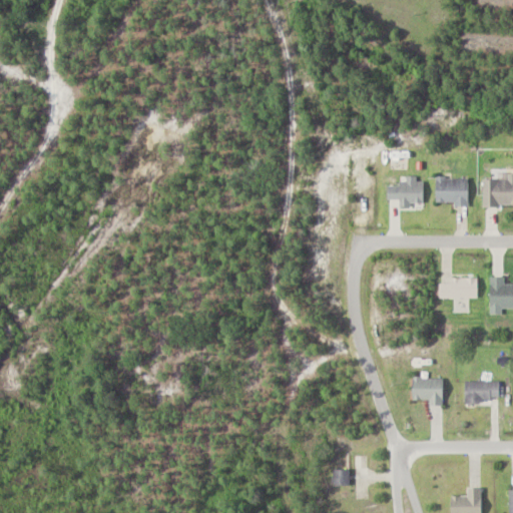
[(437,204),(469,204),(469,177),(437,177),(437,204)]
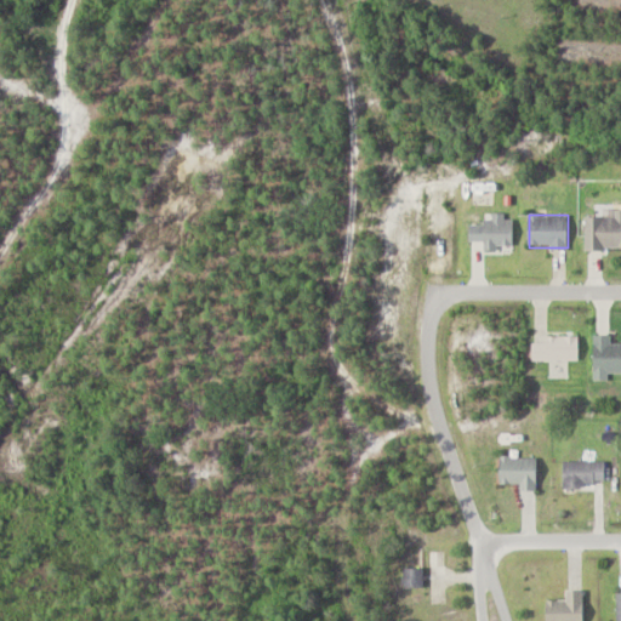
[(586,250),(620,250),(620,215),(586,215),(586,250)]
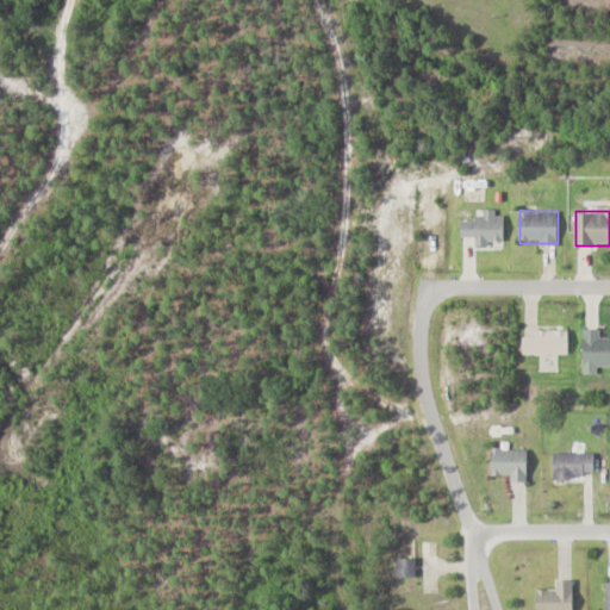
[(462,228),(462,241),(504,242),(504,217),(474,217),(474,228),(462,228)]
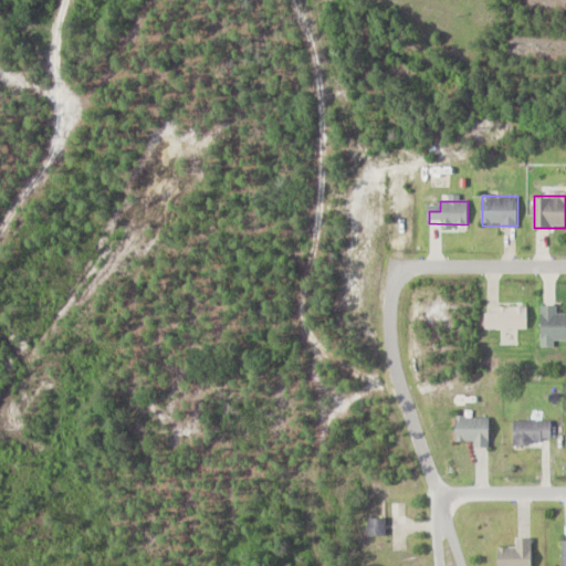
[(543,306),(543,347),(555,347),(555,341),(565,339),(565,314),(558,314),(558,306),(543,306)]
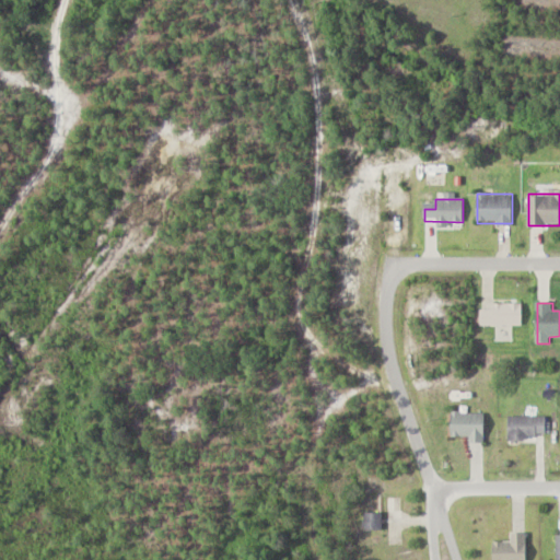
[(486,443),(486,413),(452,413),(452,439),(469,439),(469,443),(486,443)]
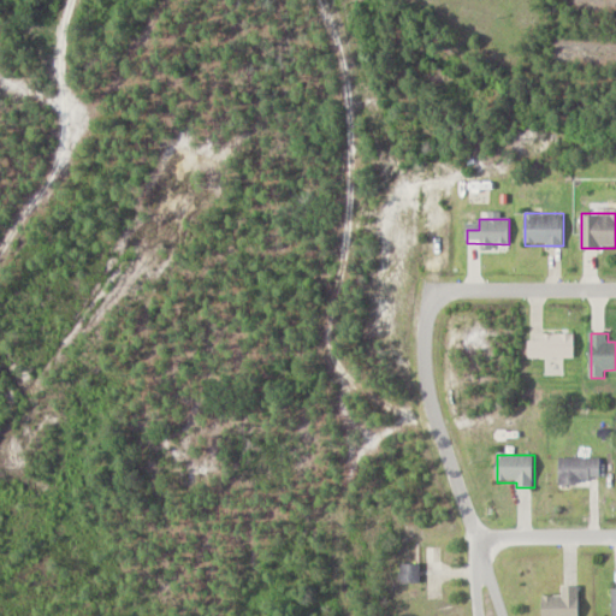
[(561,485),(602,485),(602,458),(561,458),(561,485)]
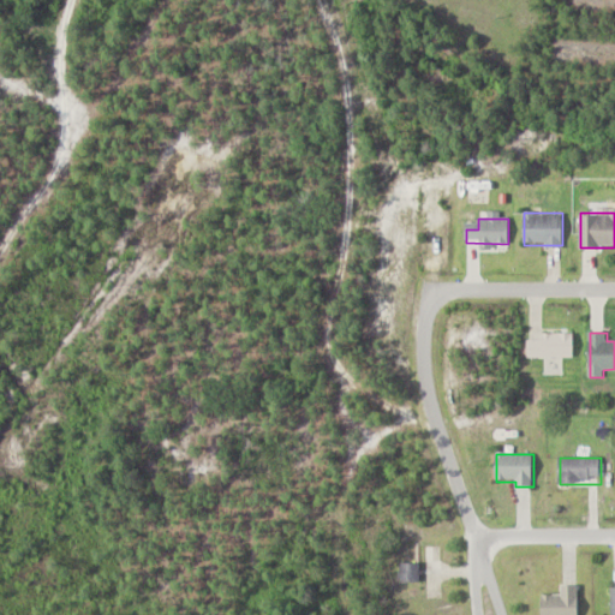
[(421,584),(421,565),(401,565),(401,584),(421,584)]
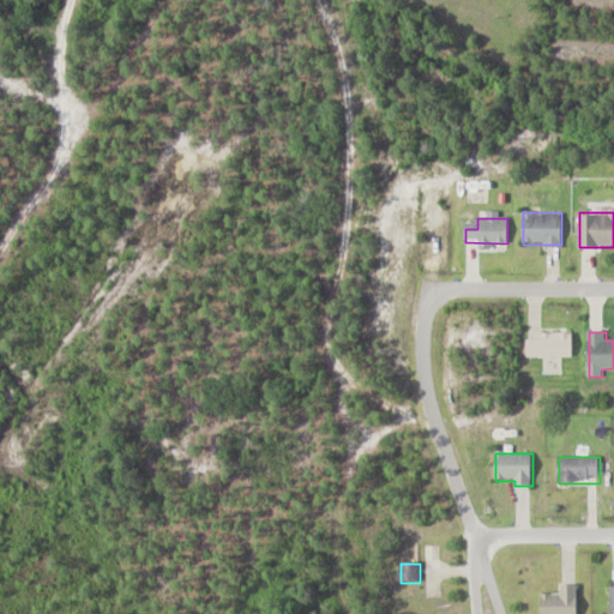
[(577,613),(578,585),(563,585),(563,596),(542,596),(541,613),(577,613)]
